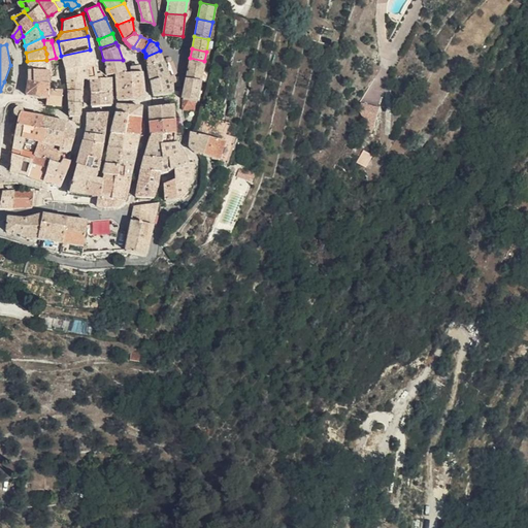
[(86,81),(89,81),(89,78),(93,78),(95,71),(90,50),(61,56),(64,68),(83,66),(81,81),(86,81)]
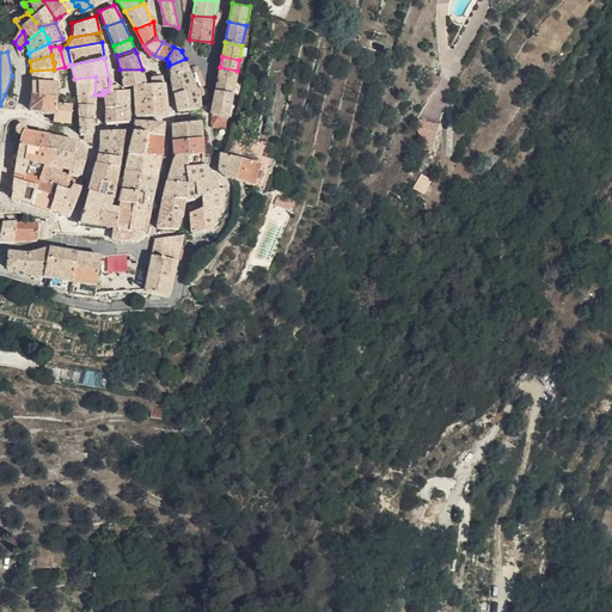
[(185,59),(169,66),(171,75),(189,69),(185,59)]
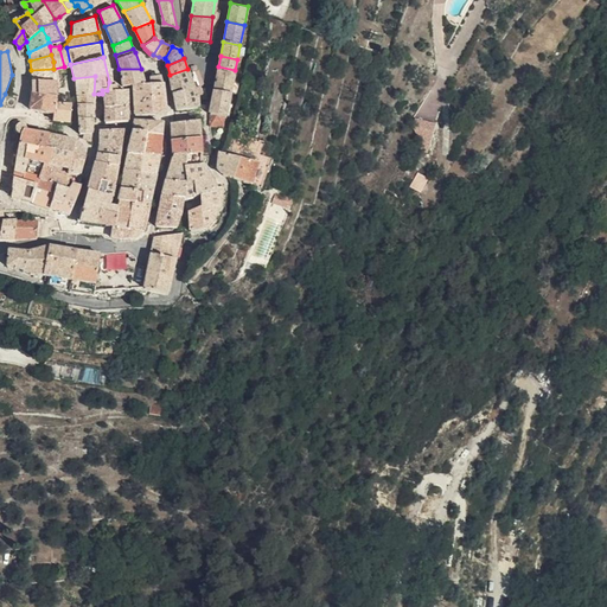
[(213,90),(230,94),(235,70),(218,66),(213,90)]
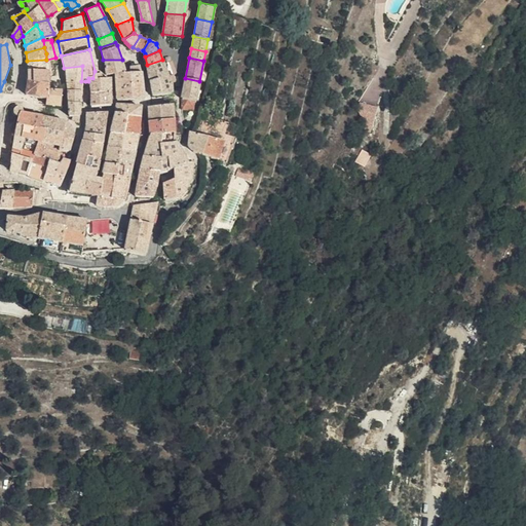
[(27,61),(27,70),(47,71),(46,60),(27,61)]
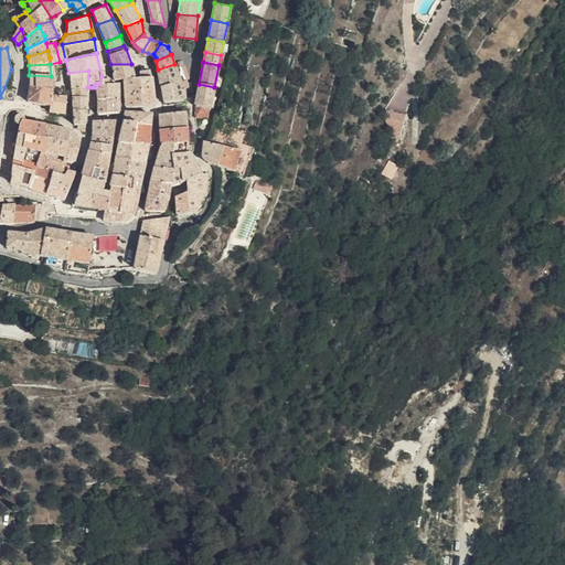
[(131,64),(110,64),(114,80),(123,78),(137,77),(131,64)]
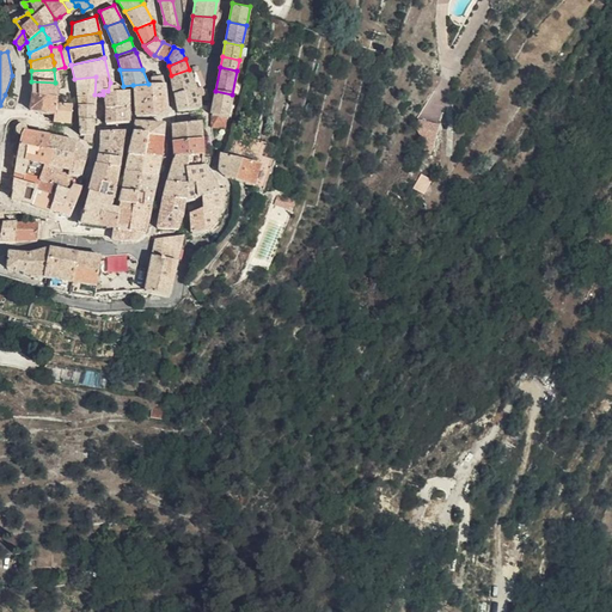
[(187,95),(190,110),(202,109),(201,99),(189,69),(171,75),(175,97),(187,95)]
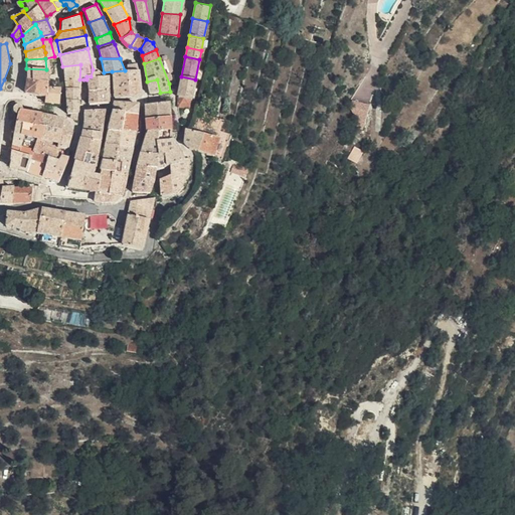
[(63,78),(79,79),(80,64),(62,66),(63,78)]
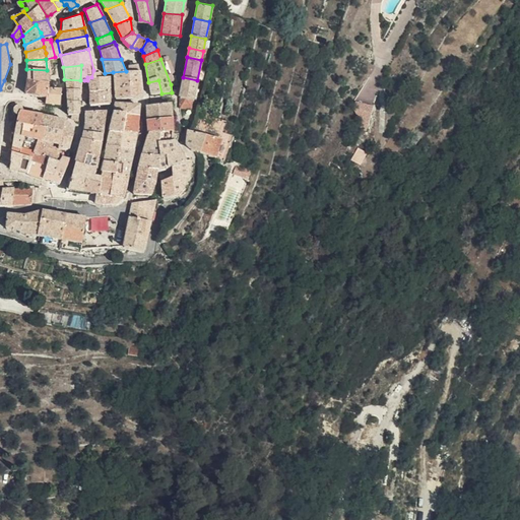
[(47,70),(26,69),(27,78),(24,78),(22,92),(39,96),(43,98),(45,88),(48,88),(48,84),(47,70)]
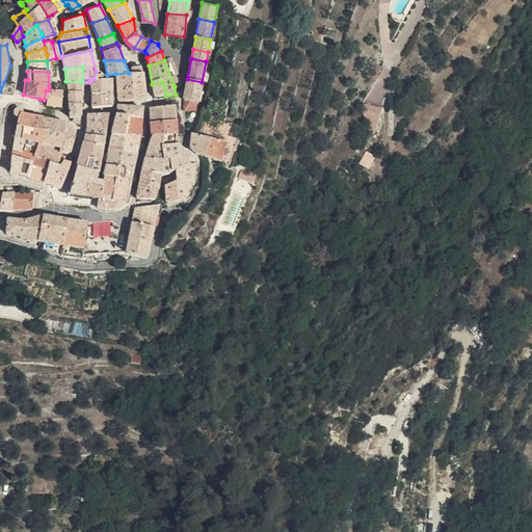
[(101,72),(96,72),(94,79),(89,79),(89,82),(90,92),(102,91),(101,78),(101,72)]
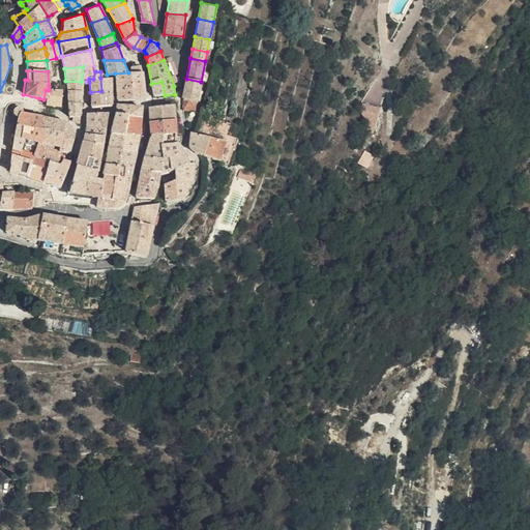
[(128,72),(115,74),(117,99),(135,99),(134,83),(144,82),(143,71),(128,72)]
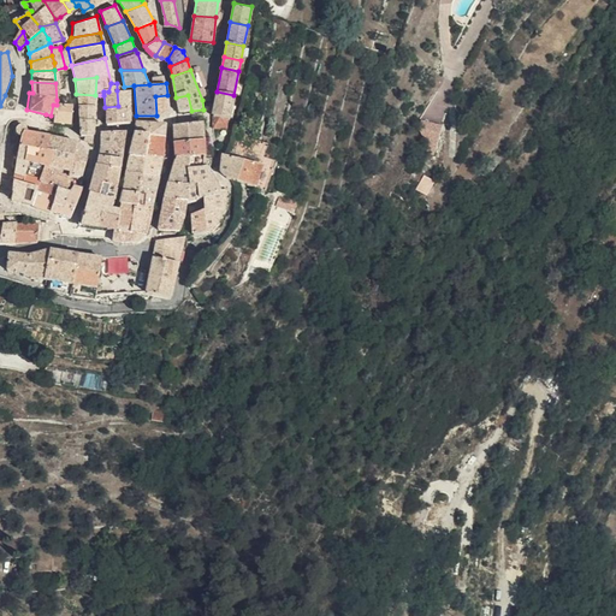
[(129,90),(117,90),(118,106),(130,106),(129,90)]
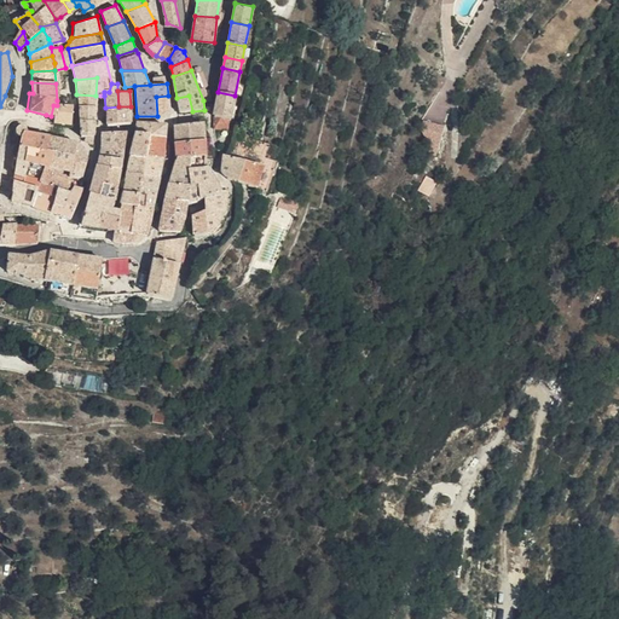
[(229,127),(235,96),(218,92),(212,126),(229,127)]
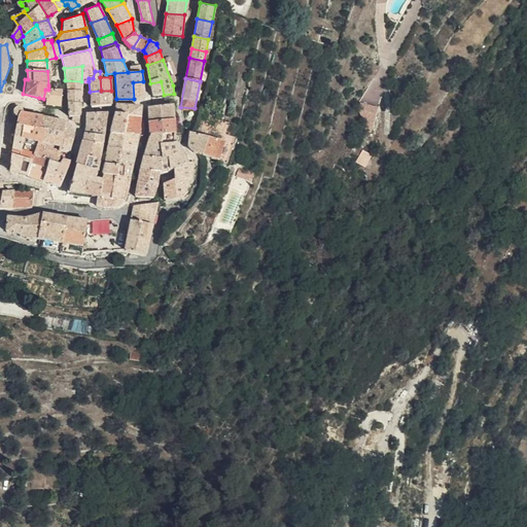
[(80,90),(81,81),(65,80),(65,89),(80,90)]
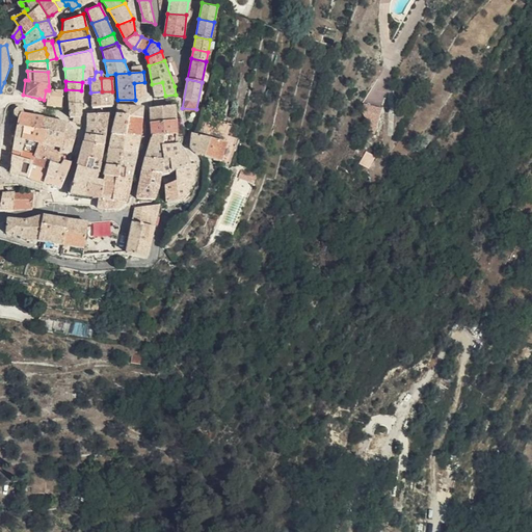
[(16,84),(4,82),(0,91),(0,94),(11,98),(16,84)]
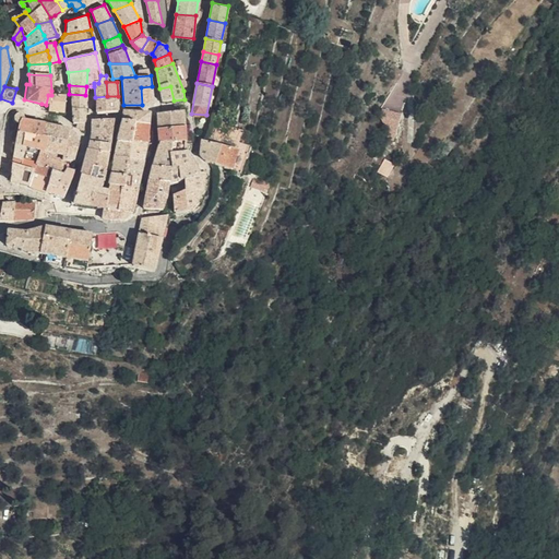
[(141,87),(142,105),(153,105),(152,86),(141,87)]
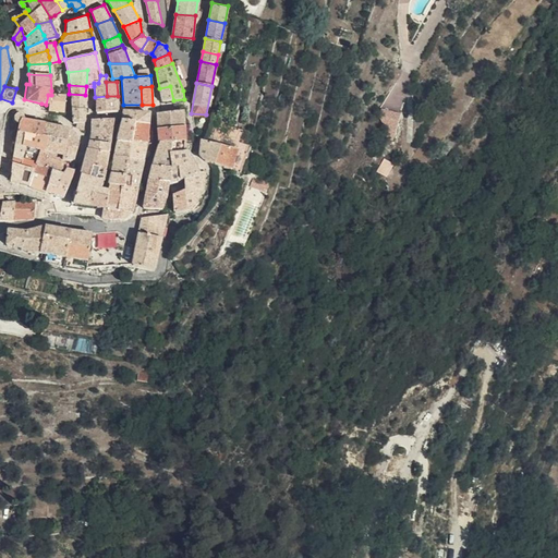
[(161,101),(173,100),(170,86),(159,88),(161,101)]
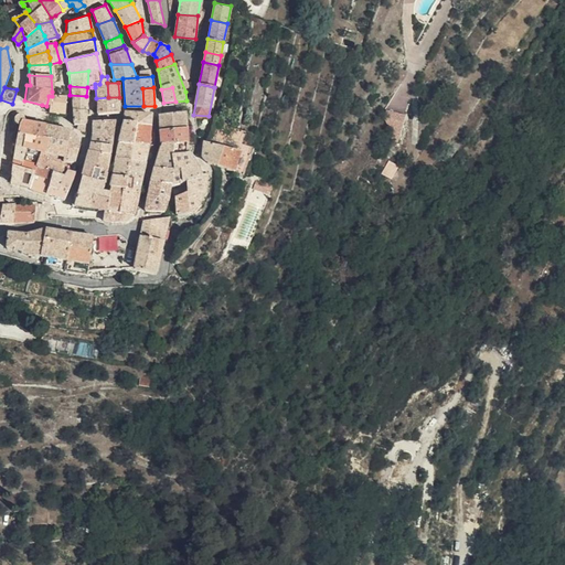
[(70,95),(71,107),(85,110),(86,104),(86,96),(70,95)]
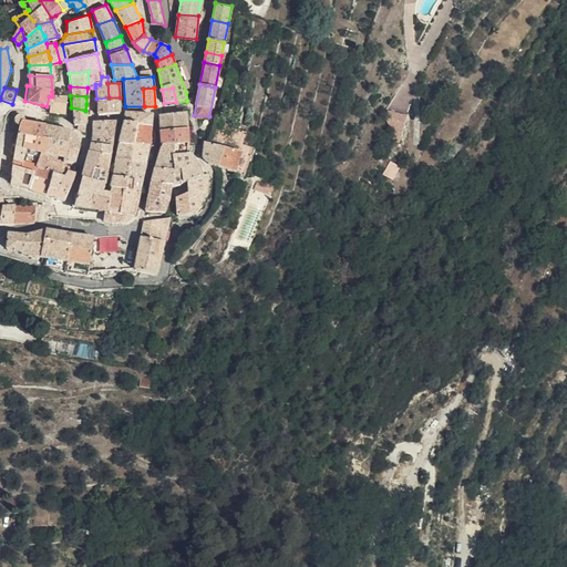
[(49,96),(47,106),(45,111),(63,115),(65,96),(52,96),(49,96)]
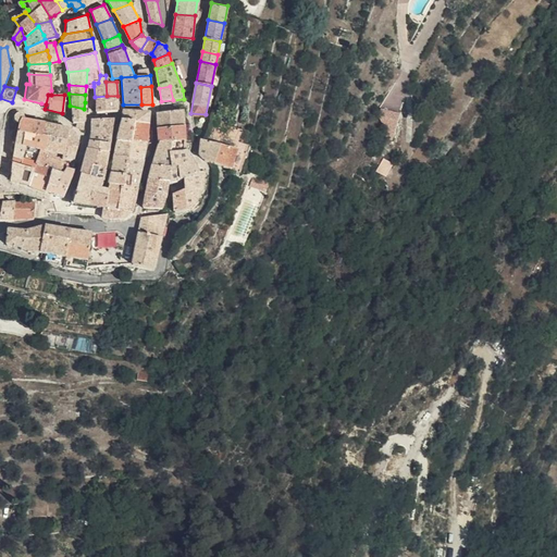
[(118,96),(107,96),(95,97),(97,112),(119,110),(118,96)]
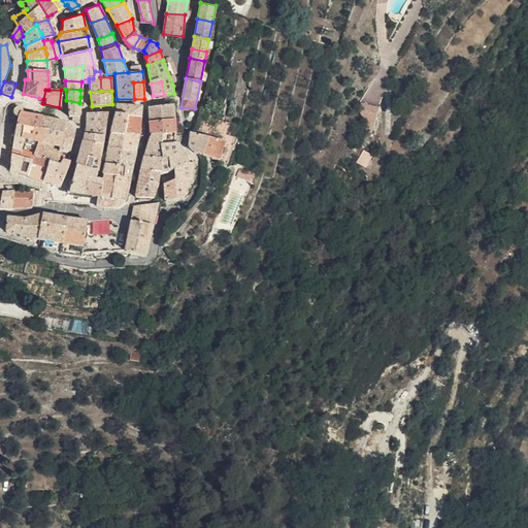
[(79,103),(66,100),(67,116),(69,116),(69,119),(78,123),(79,103)]
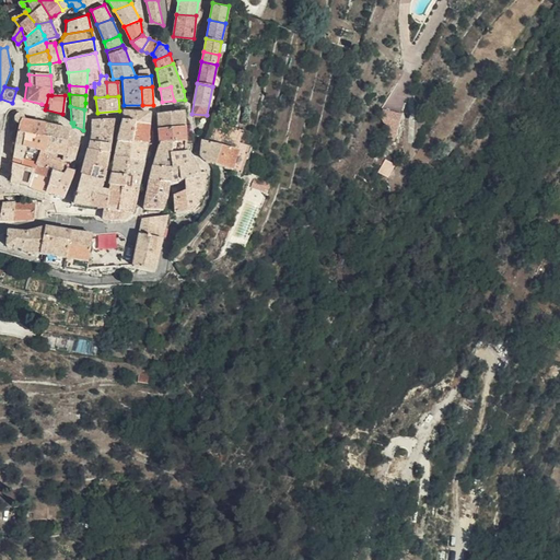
[(397,139),(404,112),(384,107),(382,114),(393,139),(397,139)]
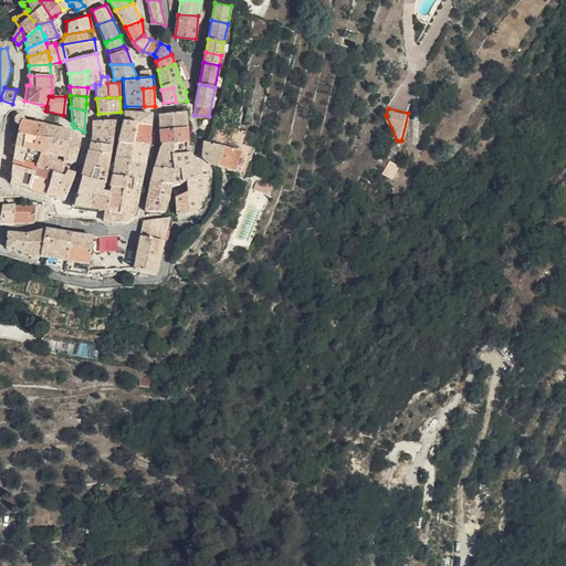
[(126,112),(123,123),(135,123),(150,124),(152,114),(126,112)]
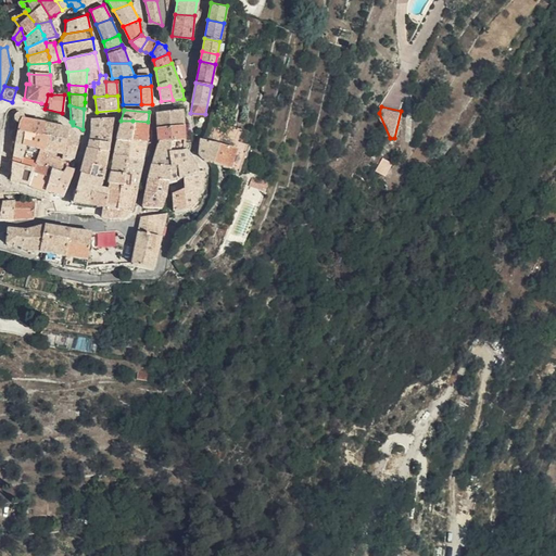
[(14,143),(22,146),(25,133),(28,118),(24,117),(23,114),(20,112),(17,111),(15,112),(13,113),(13,115),(12,117),(13,119),(15,121),(17,122),(14,143)]
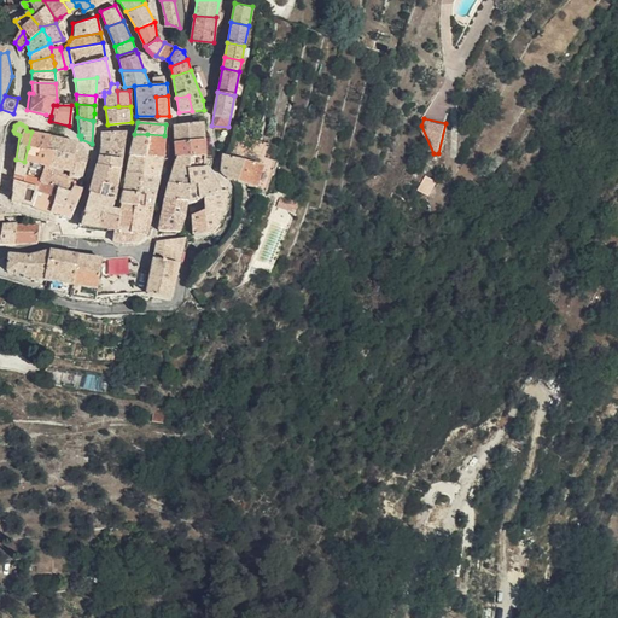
[(174,124),(175,143),(204,141),(203,123),(174,124)]
